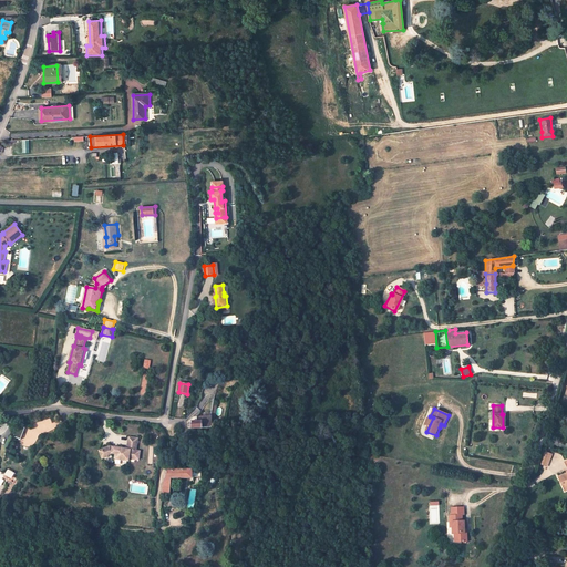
[(200,421),(200,428),(210,426),(210,419),(210,416),(203,416),(200,421)]
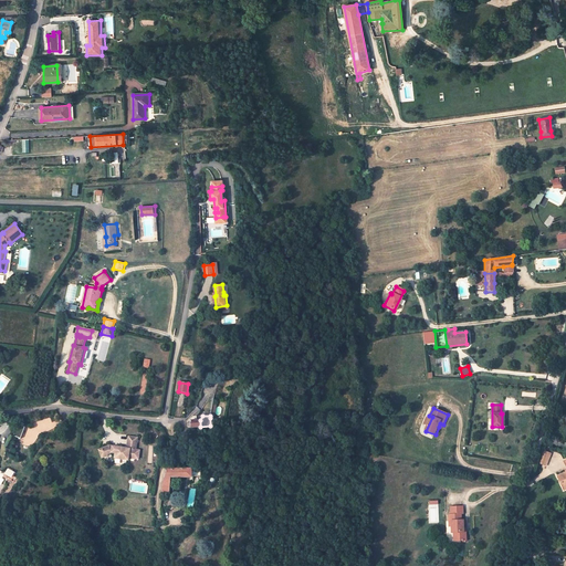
[(20,423),(16,436),(22,438),(25,426),(20,423)]
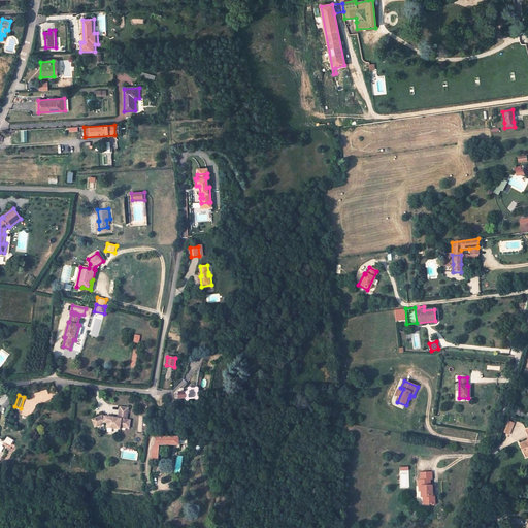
[(129,407),(122,406),(121,417),(106,415),(103,416),(103,422),(109,422),(108,427),(122,429),(122,427),(131,428),(132,419),(127,418),(129,407)]
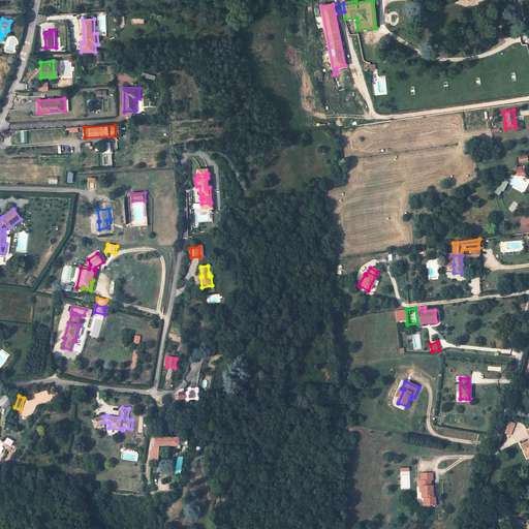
[(507,421),(503,432),(511,435),(516,424),(507,421)]
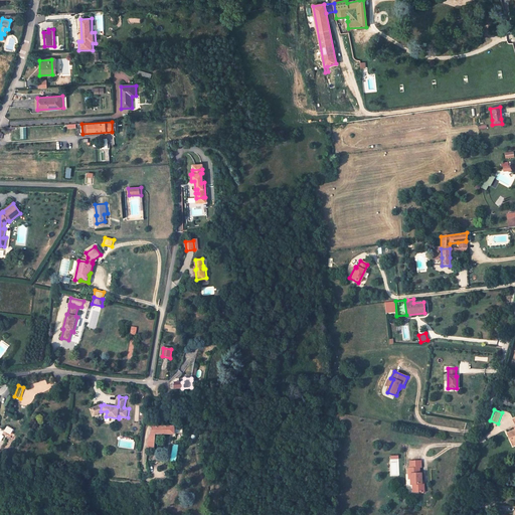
[(175,426),(152,426),(150,431),(149,435),(148,442),(147,450),(155,451),(157,434),(175,434),(175,426)]
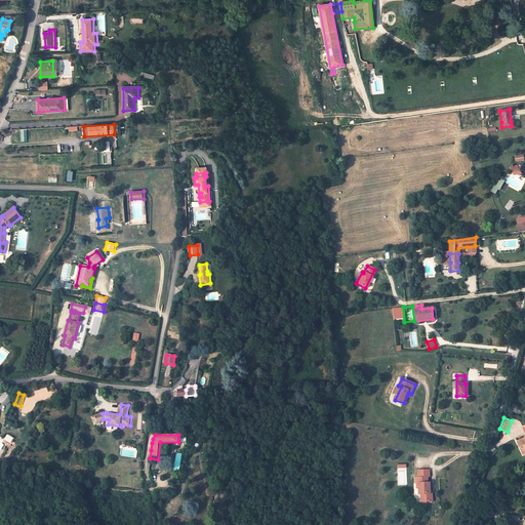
[(406,485),(405,463),(397,465),(398,485),(406,485)]
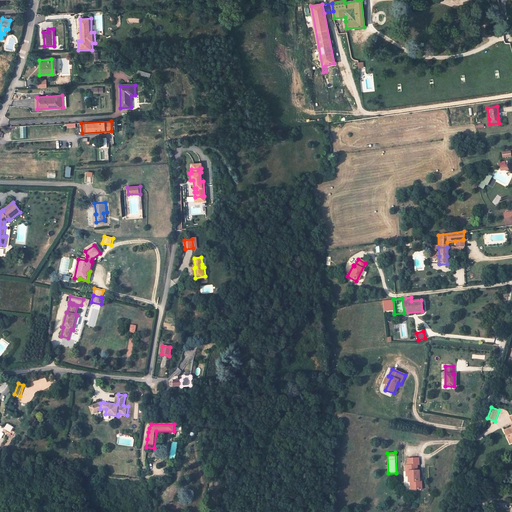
[(419,465),(419,458),(408,458),(408,465),(406,466),(407,477),(408,477),(409,482),(411,481),(411,489),(422,488),(422,477),(420,477),(420,470),(418,470),(417,465),(419,465)]
